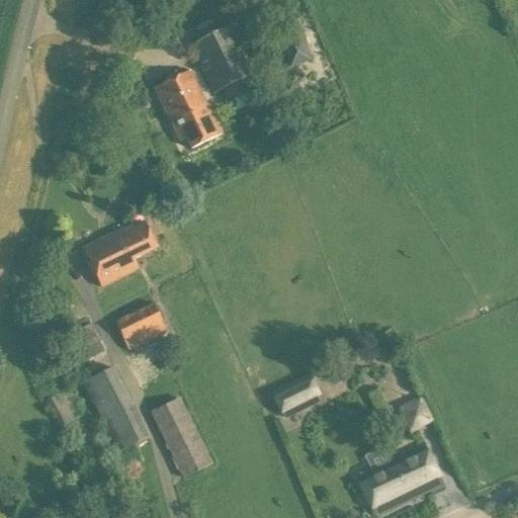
[(311,60),(294,20),(274,28),(290,68),(311,60)]
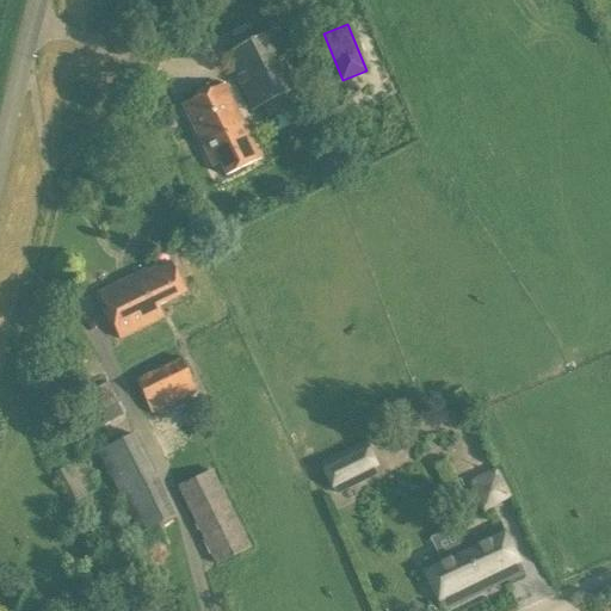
[(251,112),(300,87),(271,32),(223,55),(251,112)]
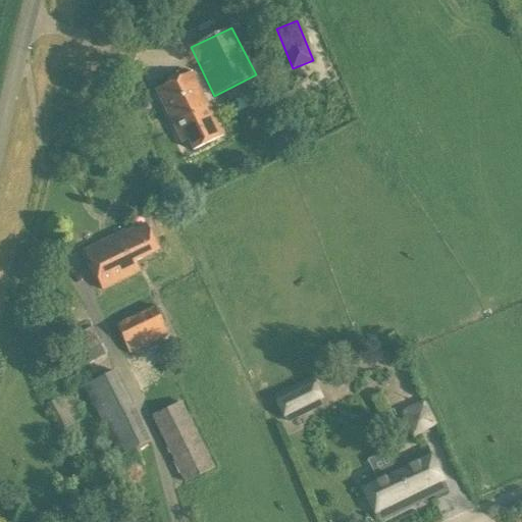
[(221,137),(190,72),(154,91),(176,135),(171,137),(181,157),(221,137)]
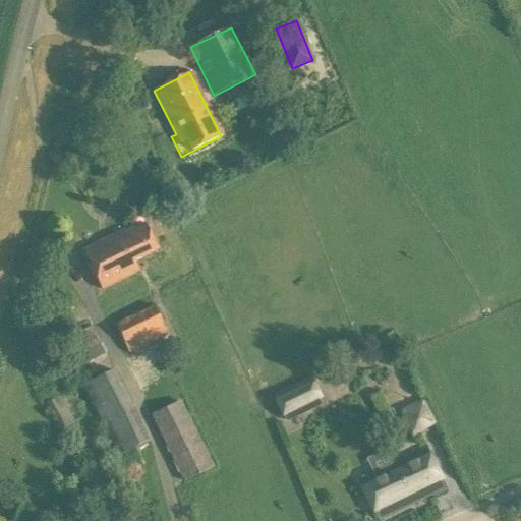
[(134,263),(158,250),(145,224),(125,234),(123,231),(82,251),(102,290),(138,272),(134,263)]
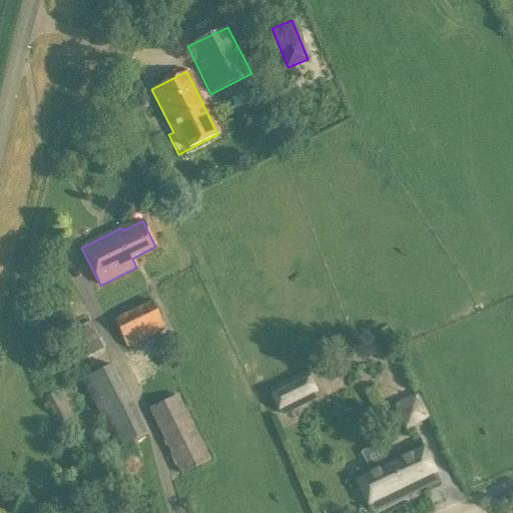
[(126,349),(164,331),(151,302),(113,320),(126,349)]
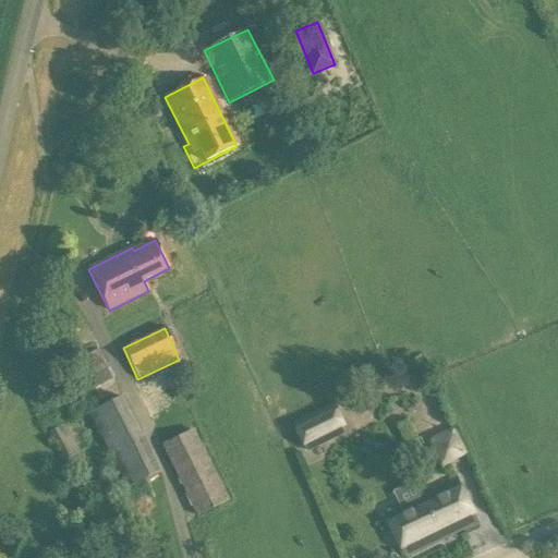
[(96,350),(74,362),(88,390),(94,388),(111,379),(96,350)]
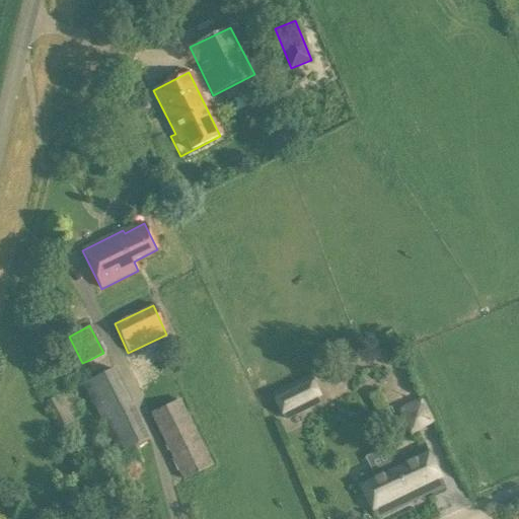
[(81,385),(118,454),(148,438),(112,369),(81,385)]
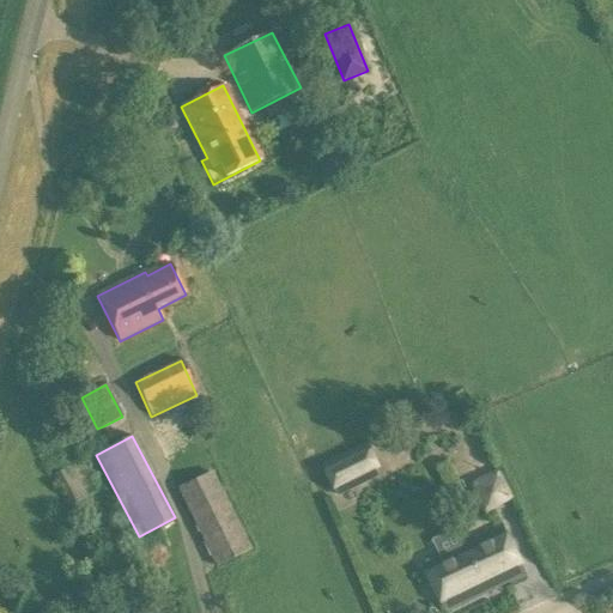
[(338,498),(383,475),(366,443),(322,465),(338,498)]
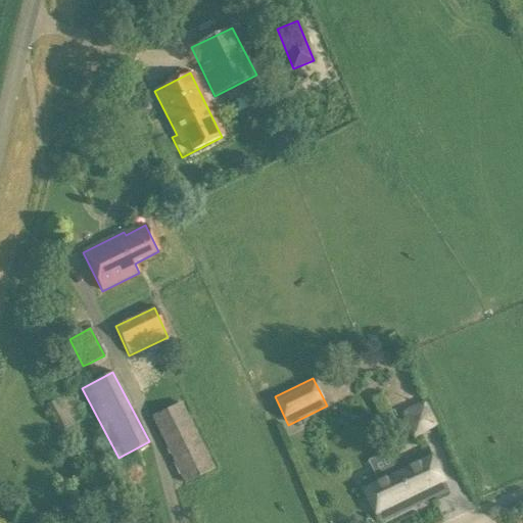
[(427,397),(401,409),(413,434),(438,423),(427,397)]
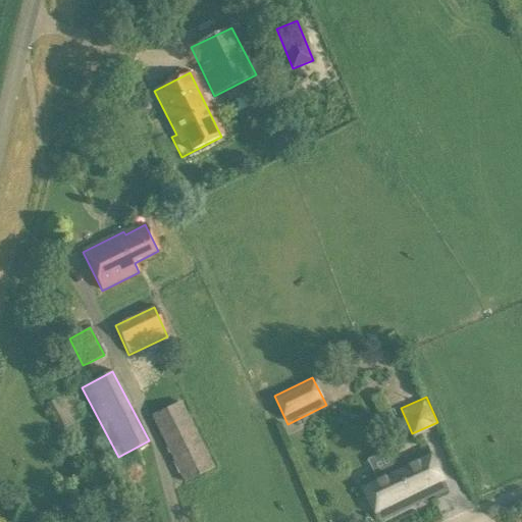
[(180,403),(150,417),(184,484),(214,469),(180,403)]
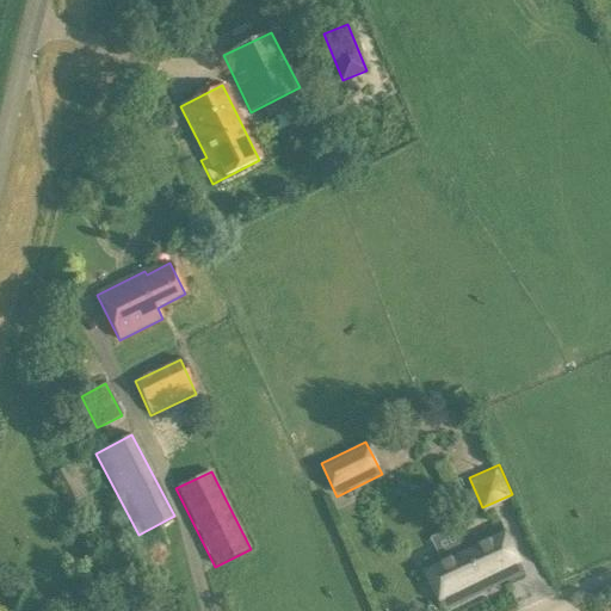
[(495,591),(526,576),(501,523),(486,530),(488,535),(467,544),(442,556),(424,565),(446,610),(494,588),(495,591)]
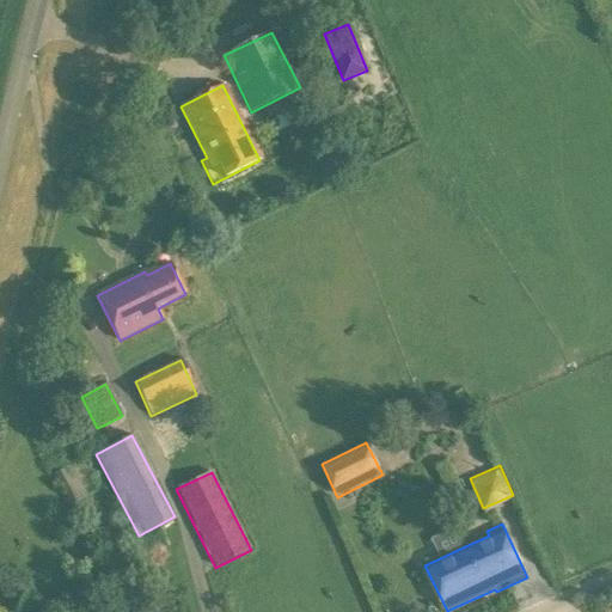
[(442,557),(467,545),(458,525),(433,537),(442,557)]
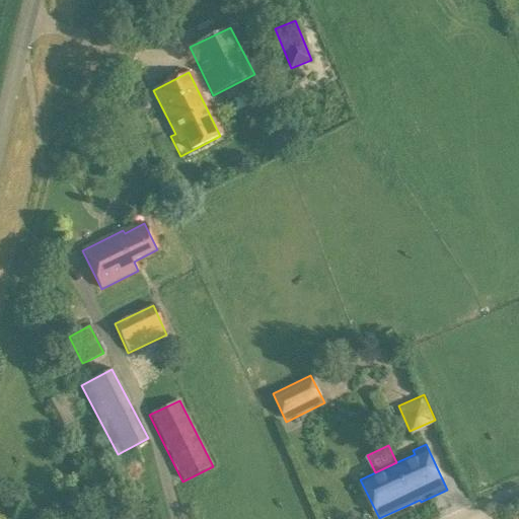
[(18,517),(19,518),(33,518),(35,518),(26,509),(18,517)]
